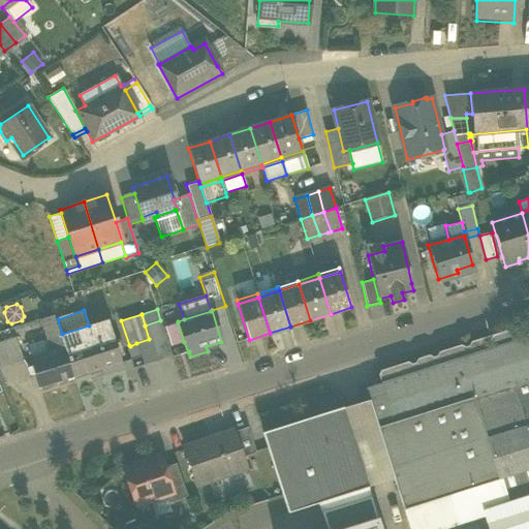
[(47,340),(47,341),(49,340),(48,338),(59,335),(53,315),(40,319),(47,340)]
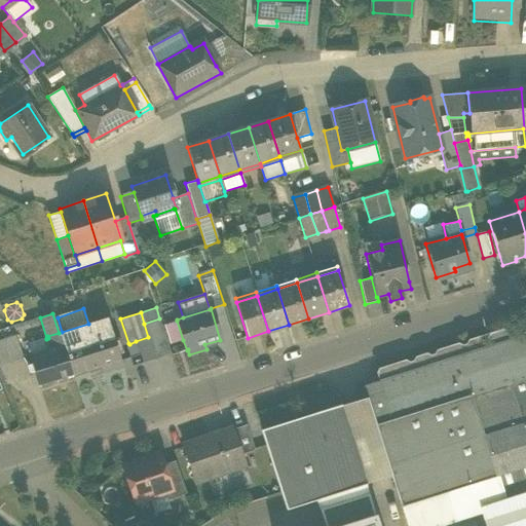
[(62,332),(60,333),(73,376),(101,367),(102,371),(122,365),(107,318),(88,324),(62,332)]
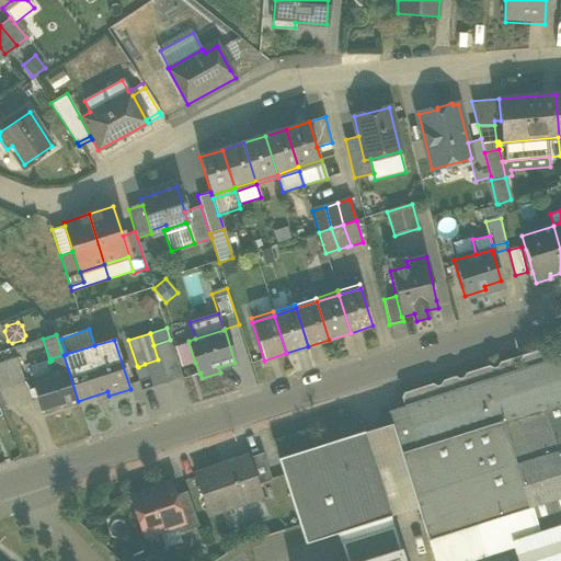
[(158,359),(165,382),(182,377),(179,368),(172,347),(170,340),(153,345),(158,359)]
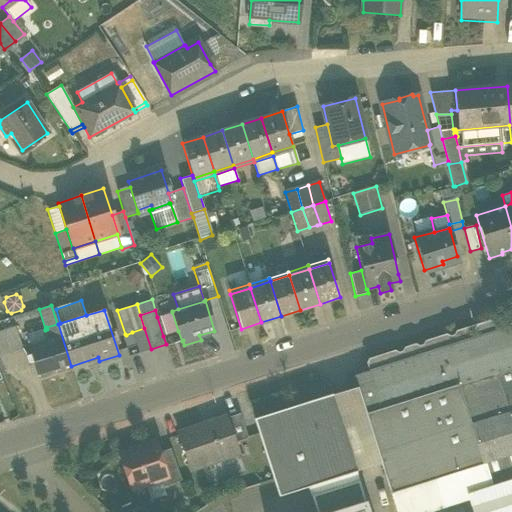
[(178,331),(172,312),(157,317),(163,336),(178,331)]
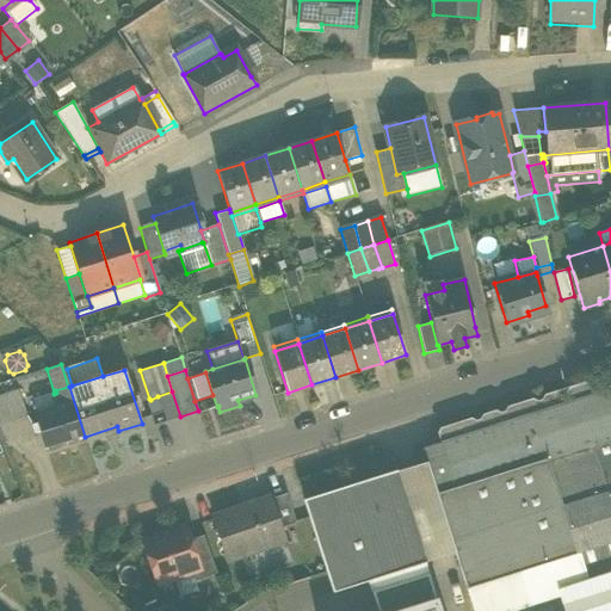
[(599,377),(567,388),(565,393),(568,402),(610,388),(610,374),(608,378),(604,381),(599,377)]
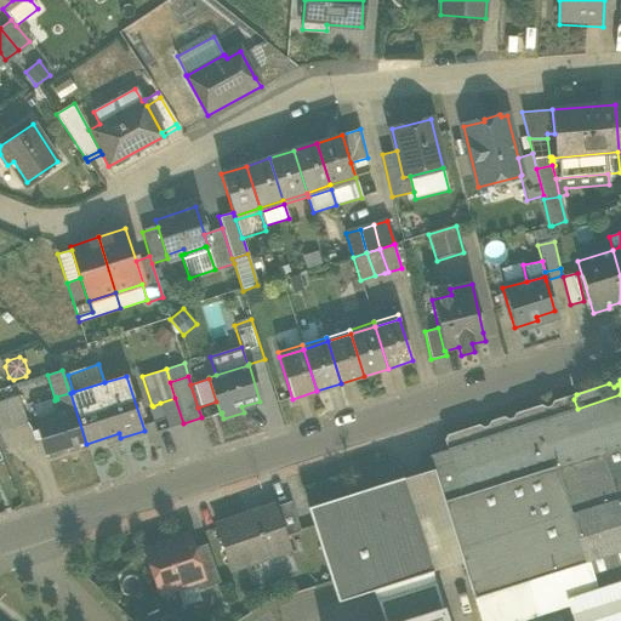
[(46,456),(86,444),(70,393),(69,393),(56,397),(57,399),(62,412),(38,420),(35,421),(38,431),(32,433),(34,442),(40,439),(46,456)]
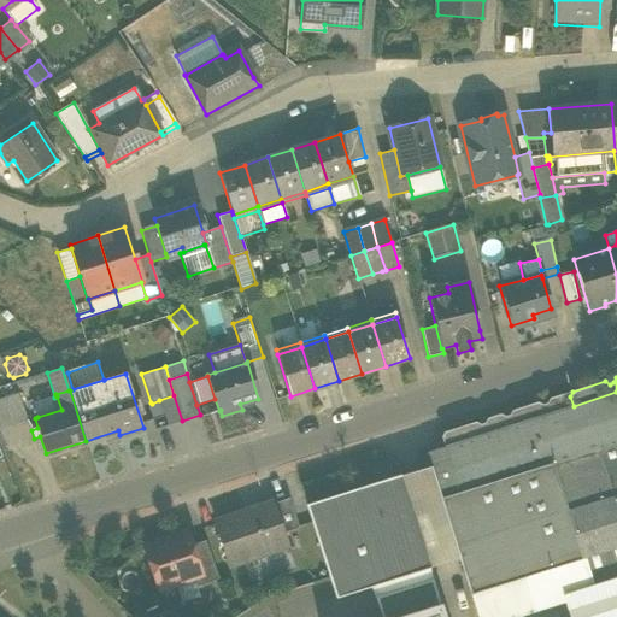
[(459,559),(470,594),(526,577),(536,611),(564,601),(563,598),(612,582),(613,586),(616,585),(616,392),(574,406),(445,447),(448,460),(430,466),(459,559)]
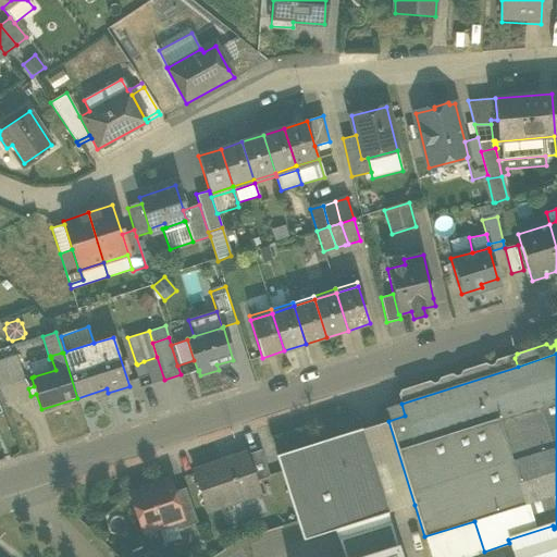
[(401,404),(518,367),(515,358),(517,354),(495,360),(493,364),(490,366),(485,363),(461,371),(459,375),(456,376),(452,374),(440,378),(437,382),(433,384),(429,381),(400,391),(398,395),(401,404)]
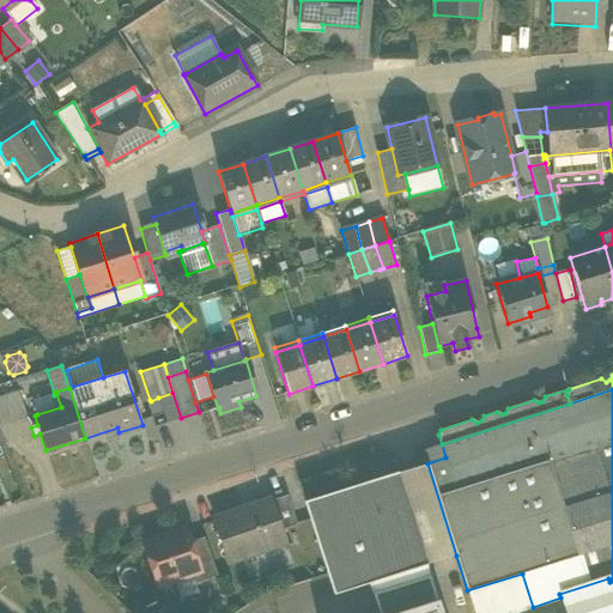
[(18,392),(2,398),(11,422),(26,417),(18,392)]
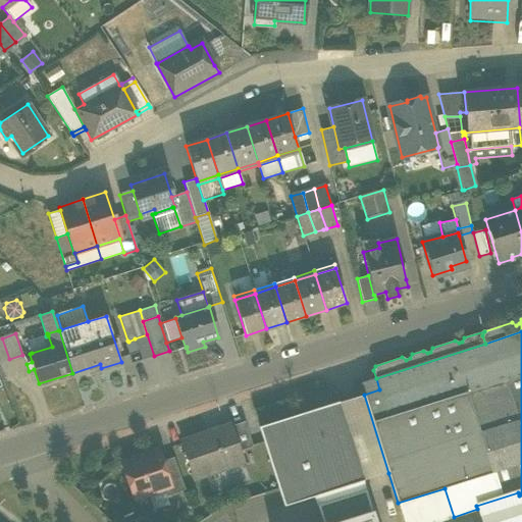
[(135,338),(139,352),(142,360),(154,356),(147,334),(135,338)]
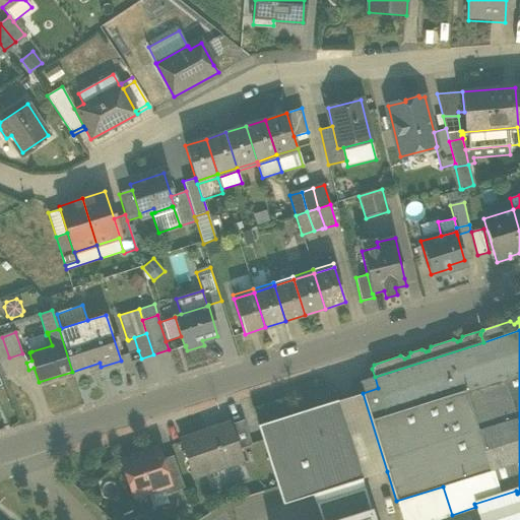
[(27,339),(31,351),(52,345),(48,334),(46,335),(46,334),(27,339)]
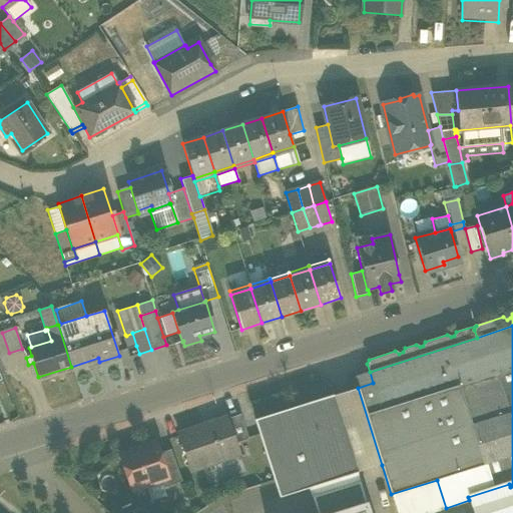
[(0,356),(9,353),(2,333),(0,333),(0,356)]
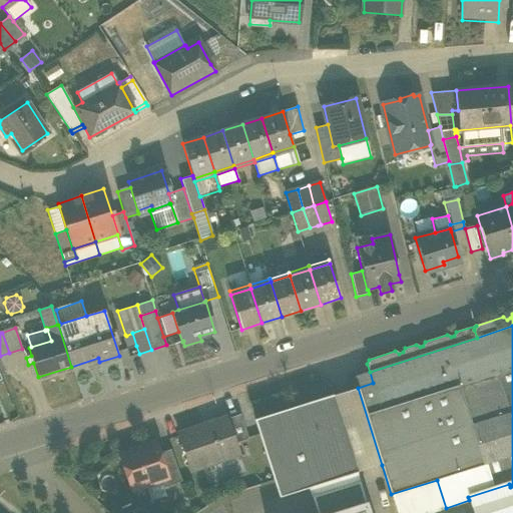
[(126,349),(136,346),(132,333),(126,336),(125,335),(122,336),(126,349)]
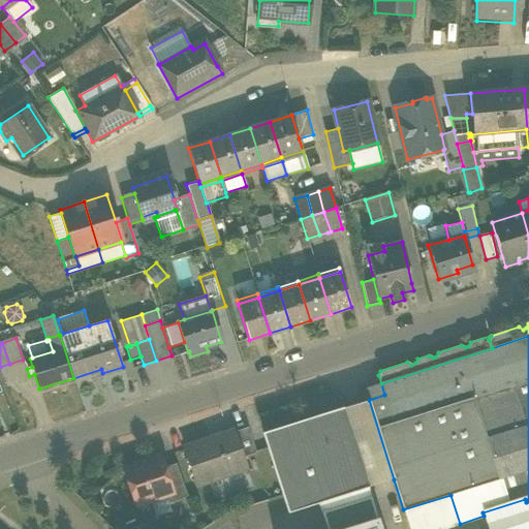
[(366,389),(369,400),(384,395),(381,383),(366,389)]
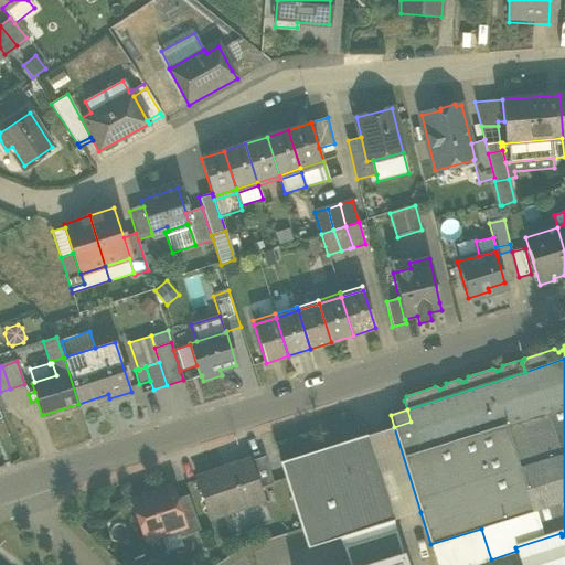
[(366,436),(393,520),(420,512),(394,427),(366,436)]
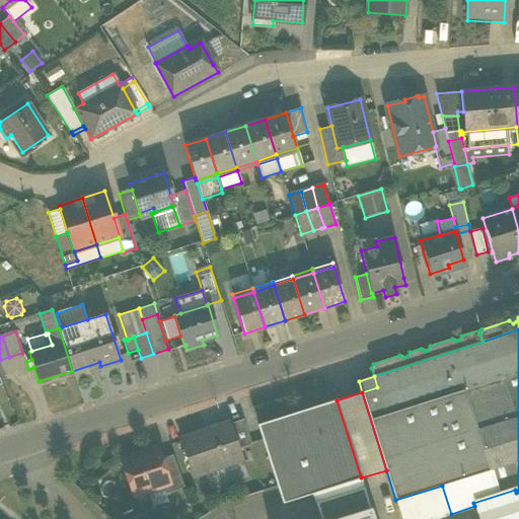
[(257,425),(282,503),(361,477),(337,400),(337,399),(257,425)]
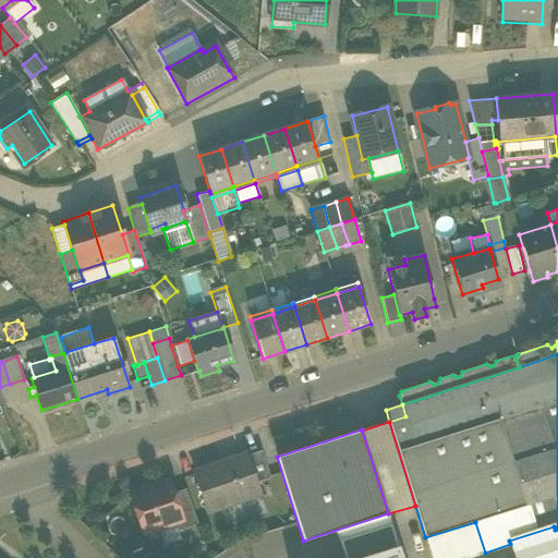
[(246,456),(256,483),(269,477),(261,450),(246,456)]
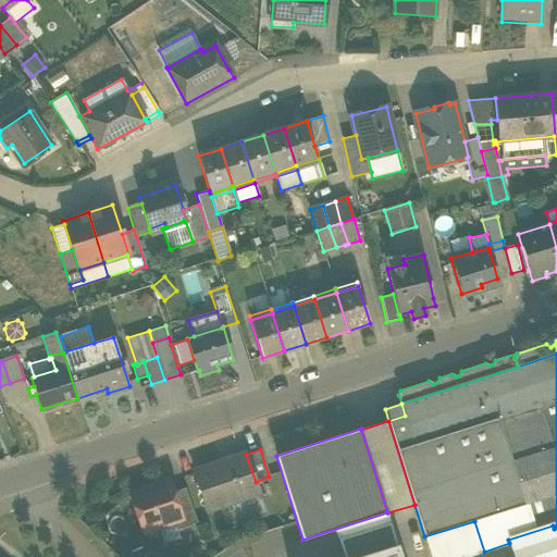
[(193,470),(207,511),(259,493),(256,482),(246,455),(246,453),(193,470)]
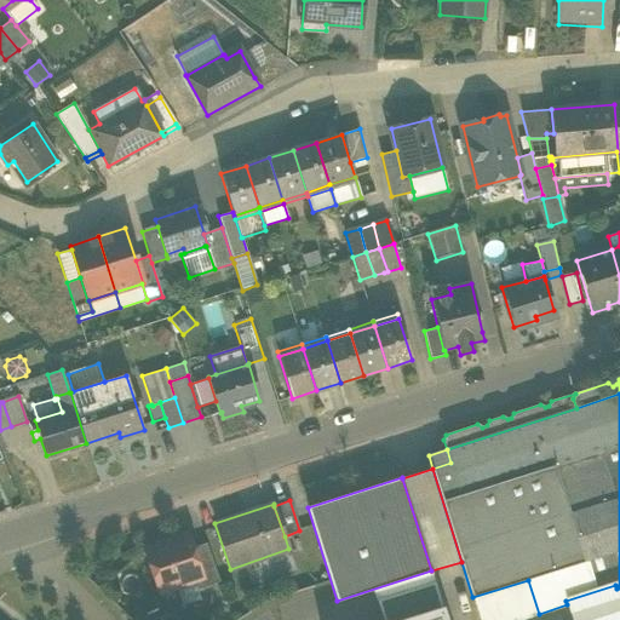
[(144,549),(160,593),(194,581),(202,578),(191,547),(188,534),(167,541),(167,540),(144,549)]
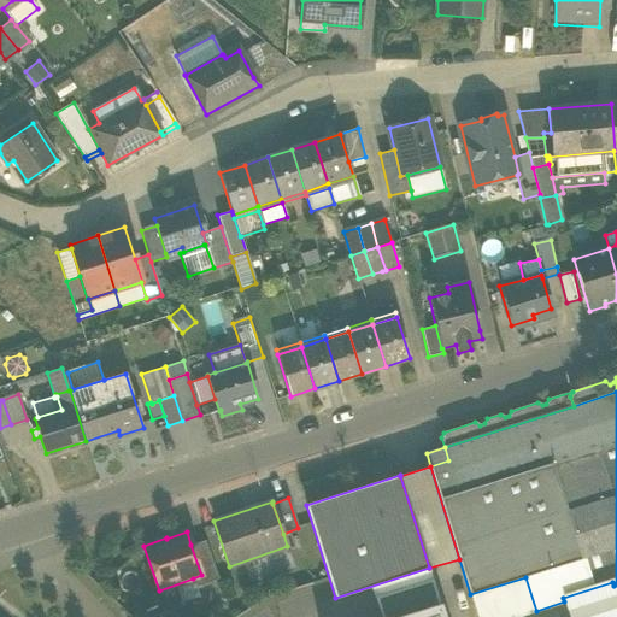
[(193,579),(197,587),(218,579),(205,540),(191,545),(201,575),(193,579)]
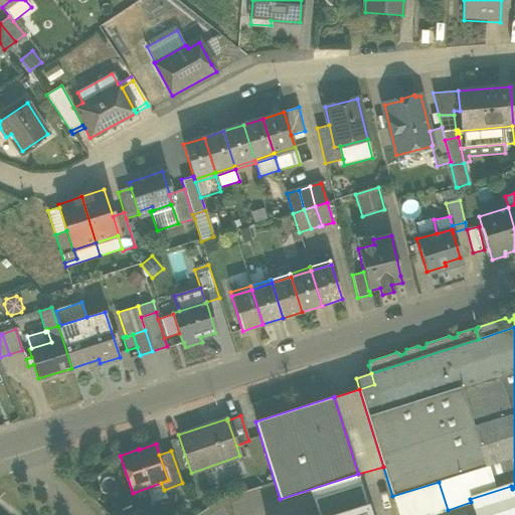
[(398,514),(431,514),(448,510),(439,482),(392,496),(398,514)]
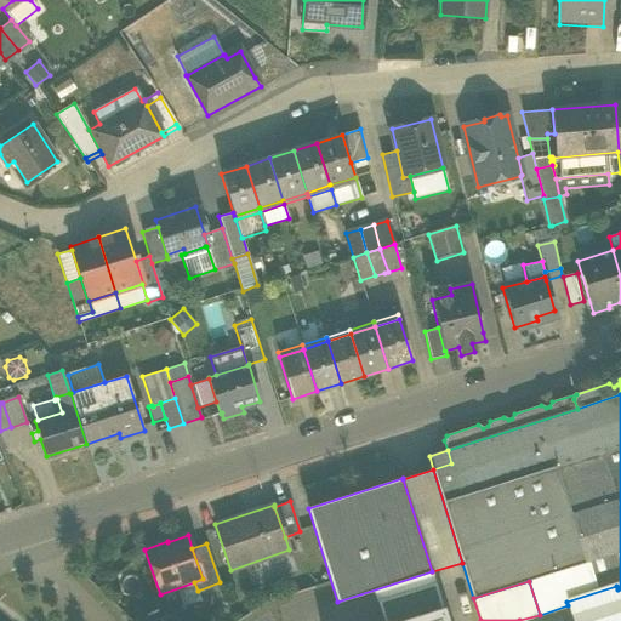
[(376,600),(382,620),(399,620),(443,608),(434,582),(376,600)]
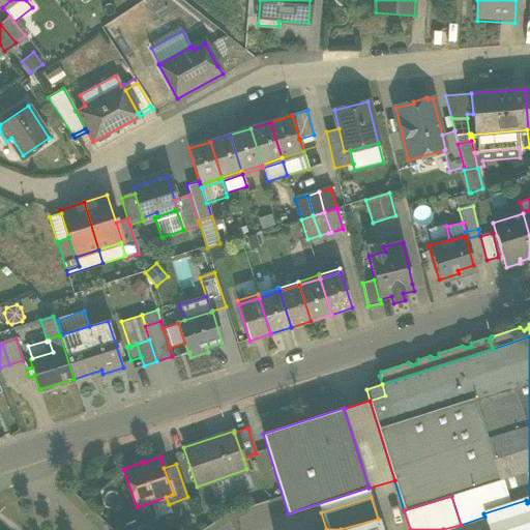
[(526,500),(483,513),(484,517),(489,529),(529,529),(529,502),(527,503),(526,500)]
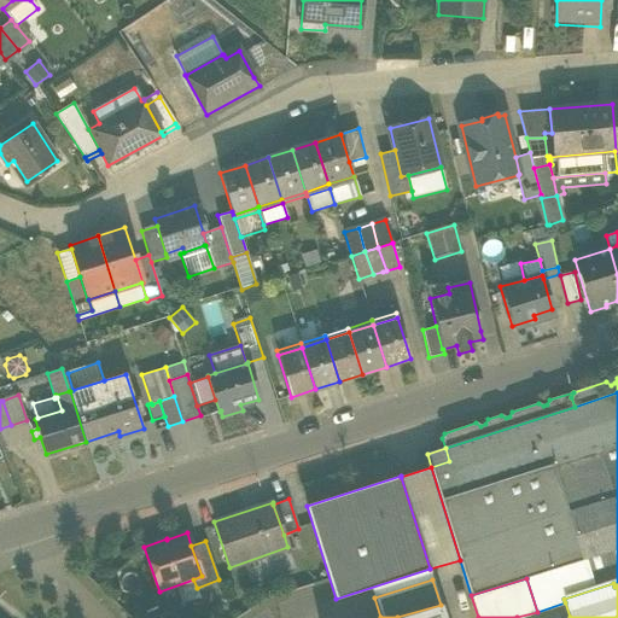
[(444,617),(441,605),(397,617),(444,617)]
